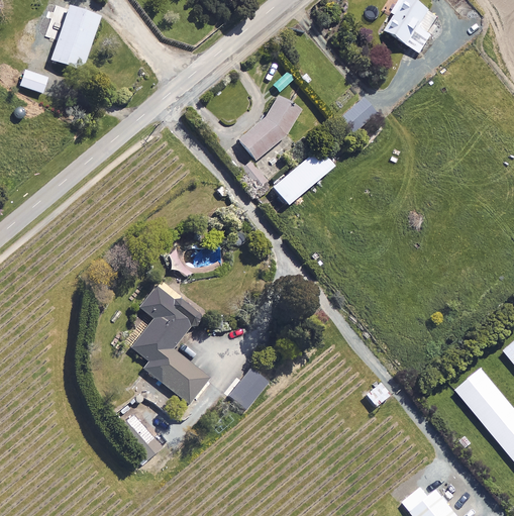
[(438,17),(411,0),(399,0),(392,13),(395,15),(385,32),(420,54),(432,35),(428,33),(438,17)]
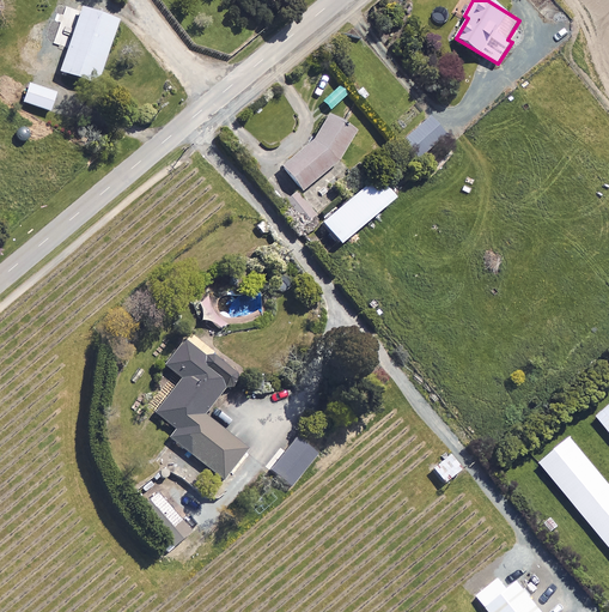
[(117,20),(81,8),(61,72),(97,84),(117,20)]
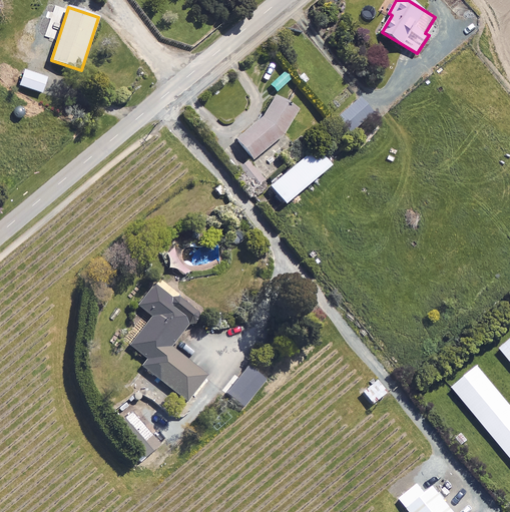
[(23,70),(16,68),(11,82),(42,92),(43,88),(47,78),(23,70)]
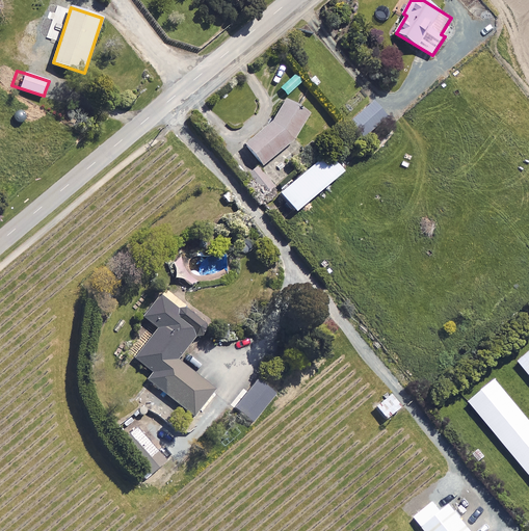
[(245,143),(263,165),(292,142),(309,114),(286,100),(273,121),(245,143)]
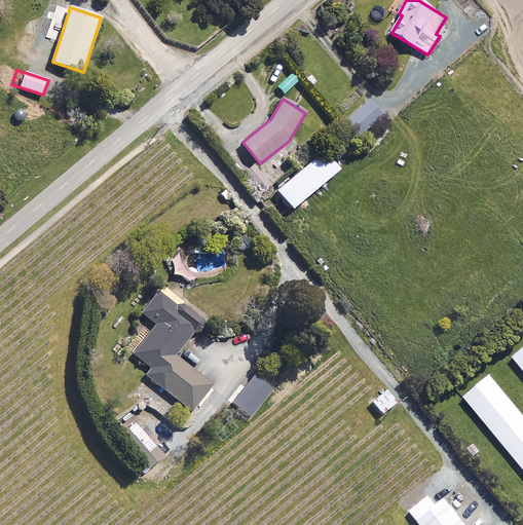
[(338,170),(323,151),(275,190),(291,209),(338,170)]
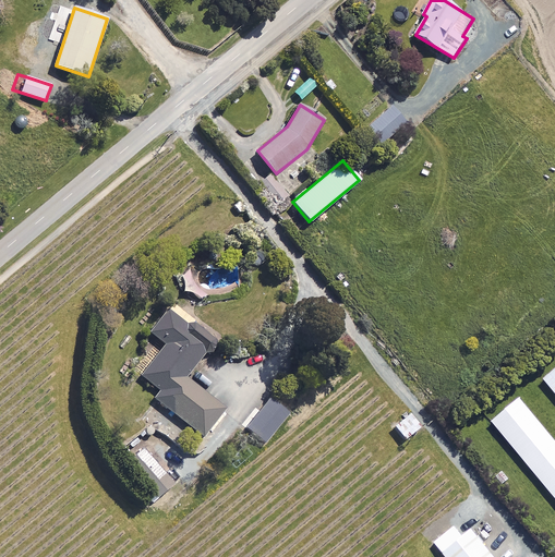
[(214,341),(169,306),(149,331),(166,343),(141,375),(161,391),(155,399),(204,436),(226,408),(185,377),(214,341)]
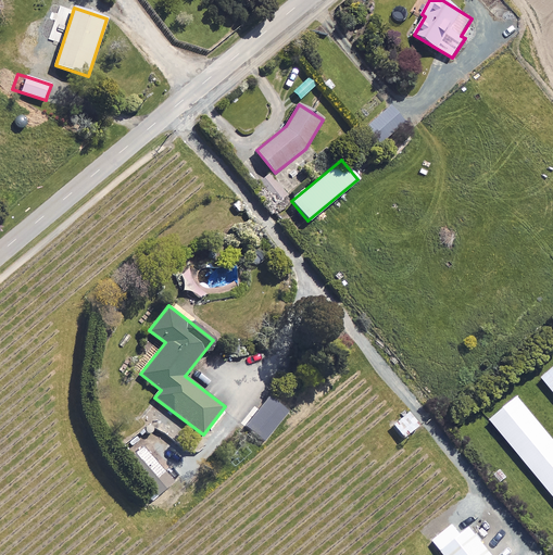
[(552,367),(542,376),(552,389),(552,367)]
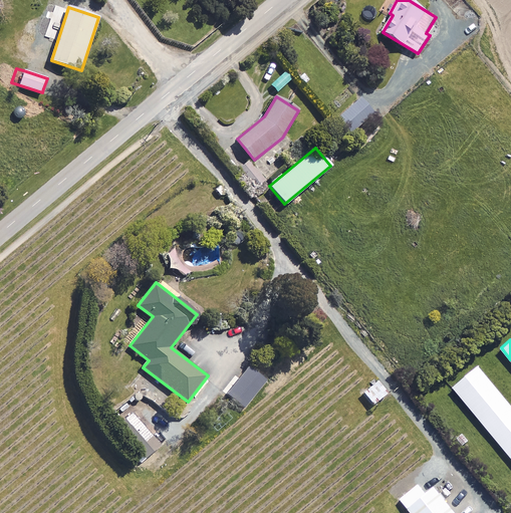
[(510,405),(479,366),(453,388),(510,457),(510,405)]
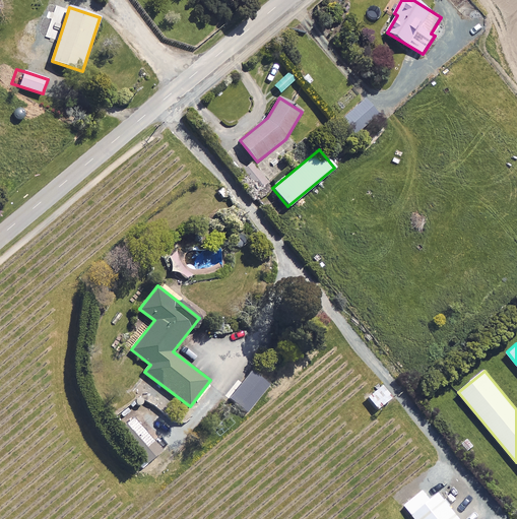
[(397,396),(387,384),(372,395),(382,408),(397,396)]
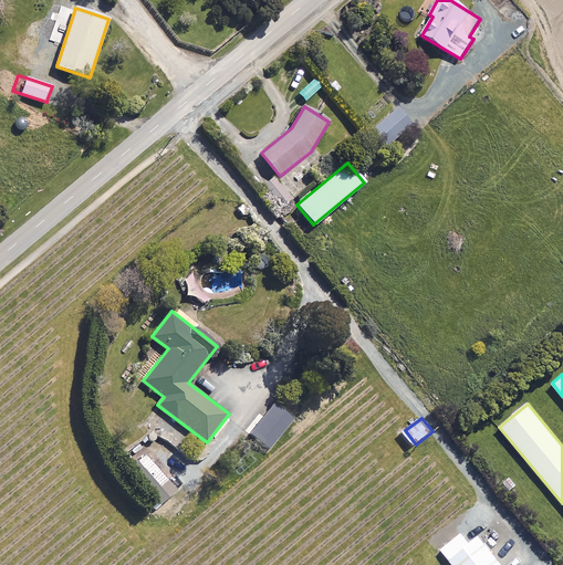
[(177,490),(142,448),(125,462),(159,504),(177,490)]
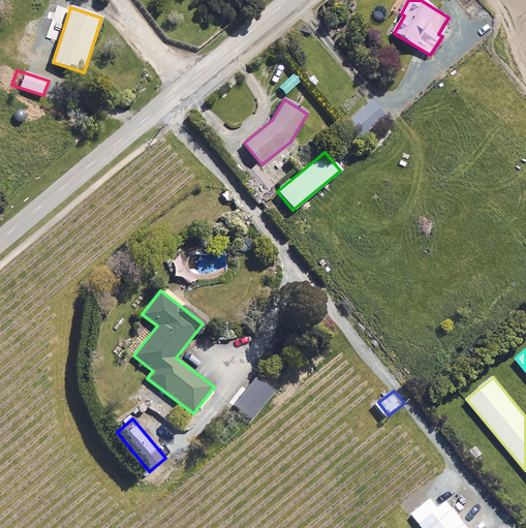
[(467,527),(445,500),(438,507),(431,498),(411,514),(422,527),(467,527)]
